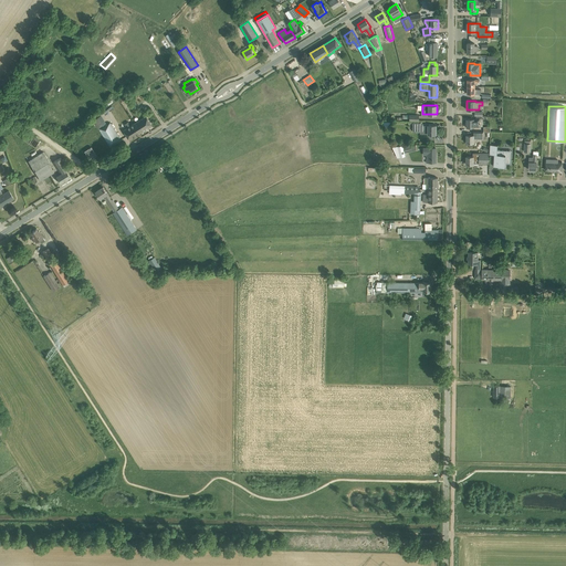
[(102,115),(93,121),(111,147),(122,140),(111,123),(107,125),(102,115)]
